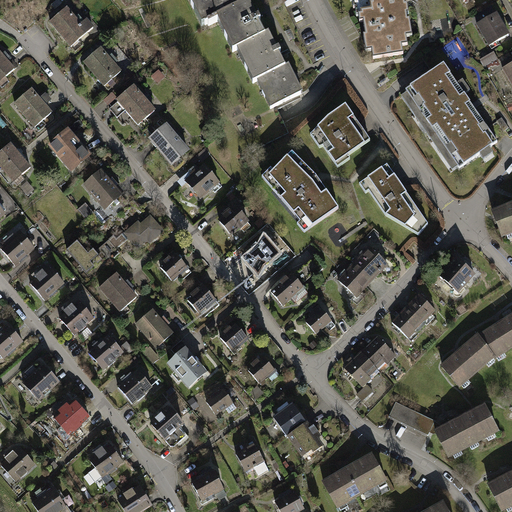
[(186,0),(198,24),(203,22),(205,26),(214,21),(229,52),(235,50),(251,83),(255,81),(269,108),(301,93),(287,65),(282,68),(276,54),(278,53),(276,49),(273,50),(266,34),(262,36),(255,23),(257,22),(254,18),(252,19),(244,2),(229,10),(224,0),(186,0)]
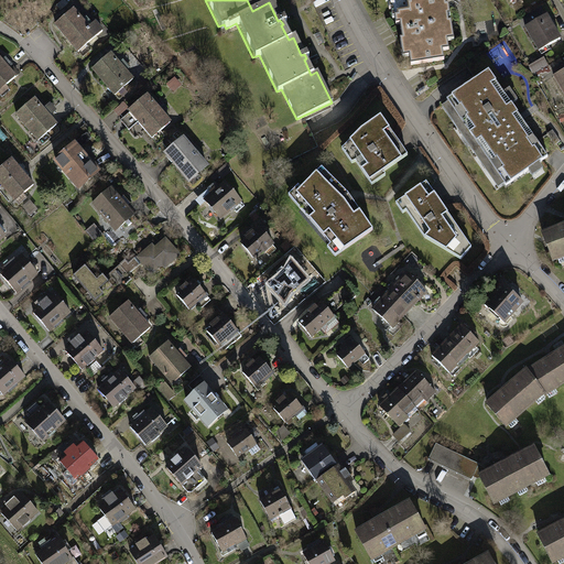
[(384,0),(386,7),(391,6),(392,26),(399,25),(401,57),(405,57),(405,65),(441,62),(440,51),(447,51),(446,41),(452,41),(448,4),(447,0),(384,0)]
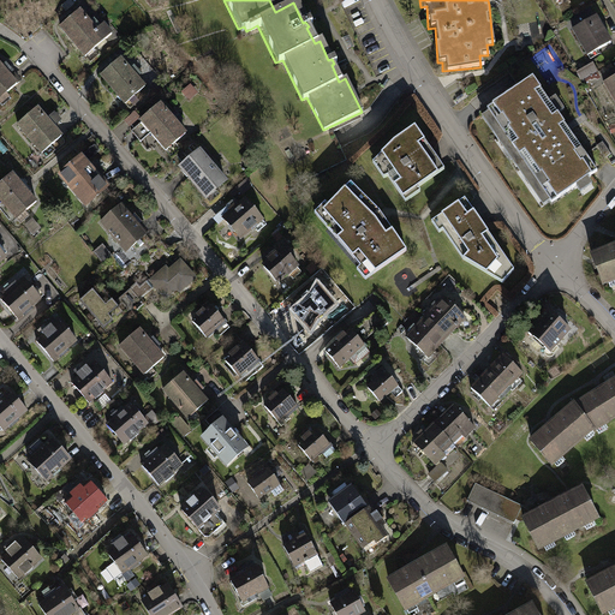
[(77,9),(55,27),(79,57),(108,33),(100,24),(94,29),(77,9)]
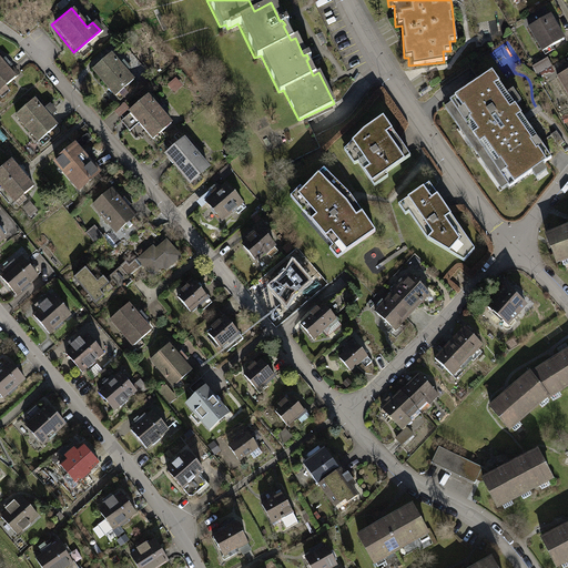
[(550,16),(528,28),(543,52),(565,40),(550,16)]
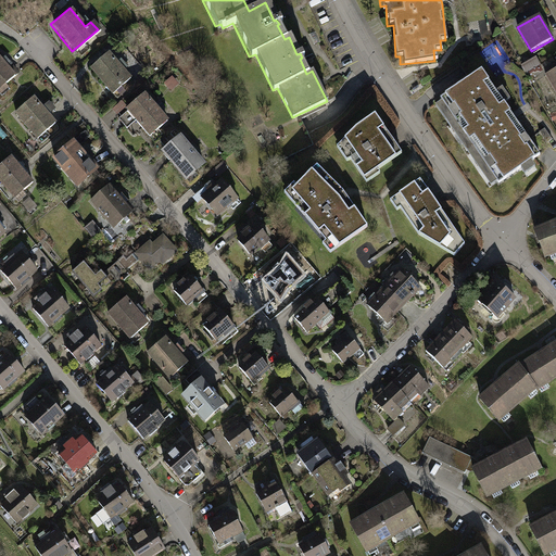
[(105,53),(88,68),(110,95),(128,79),(105,53)]
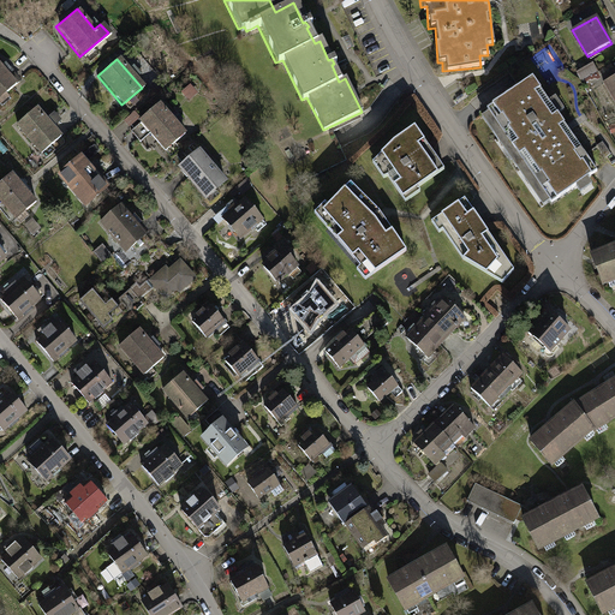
[(0,67),(0,103),(6,97),(3,94),(15,83),(0,67)]
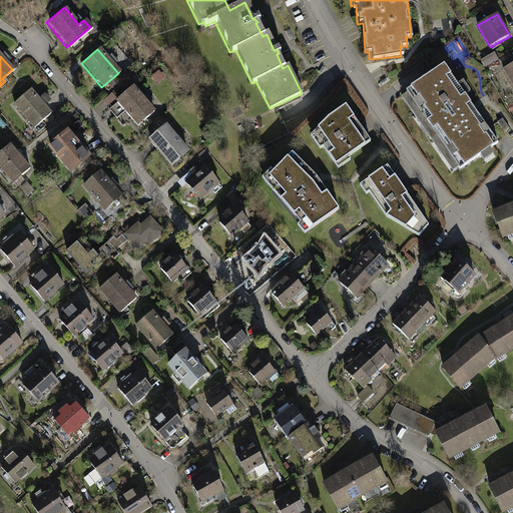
[(445,65),(408,90),(402,94),(454,170),(460,167),(461,169),(482,155),(486,161),(496,154),(491,148),(499,143),(474,106),(445,65)]
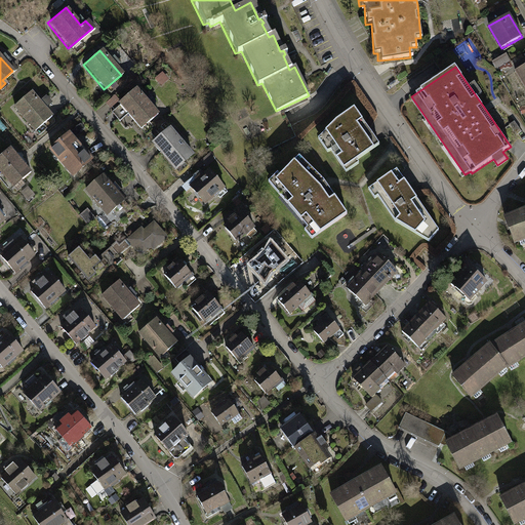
[(156,114),(133,89),(116,106),(137,129),(156,114)]
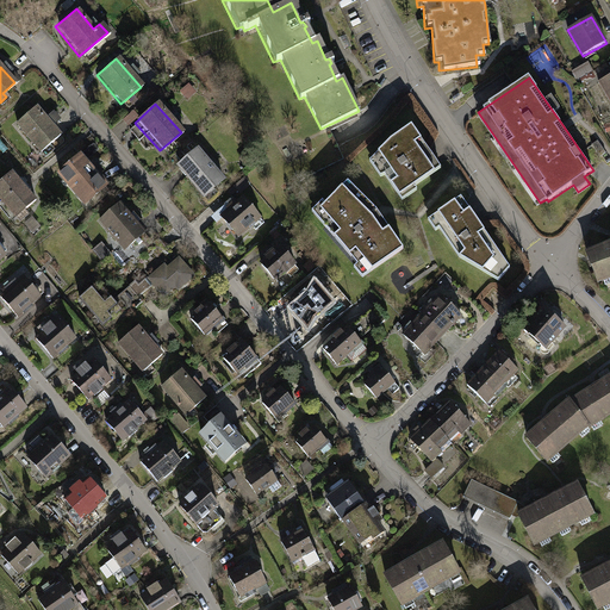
[(33,106),(11,126),(35,155),(58,135),(50,125),(57,119),(51,112),(44,118),(33,106)]
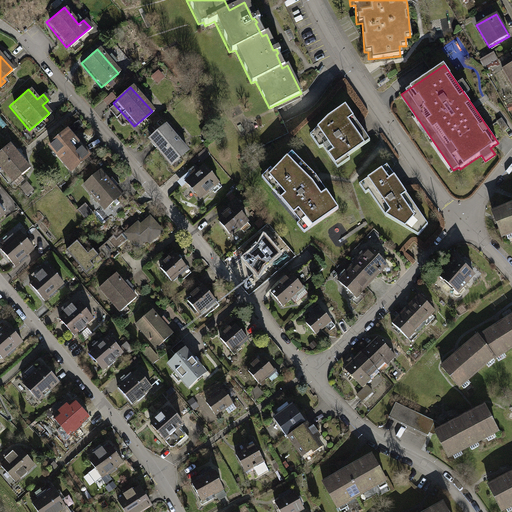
[(367,142),(342,107),(325,121),(307,137),(316,149),(320,148),(334,169),(347,160),(345,157),(367,142)]
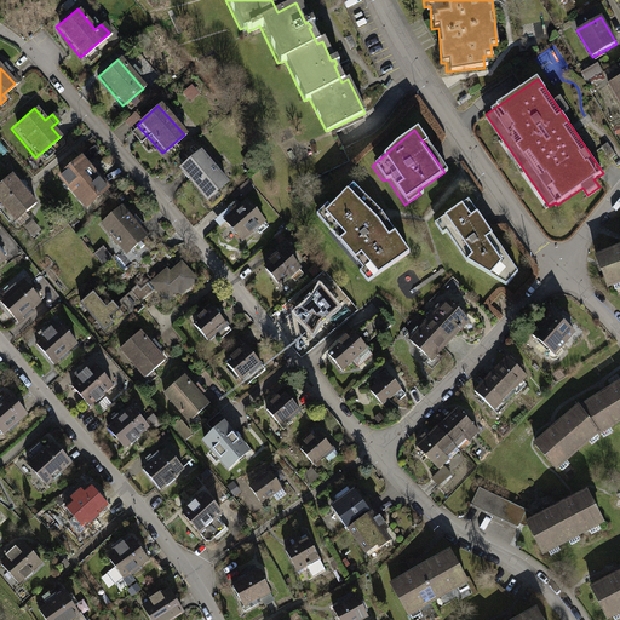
[(225,184),(199,151),(176,170),(204,202),(225,184)]
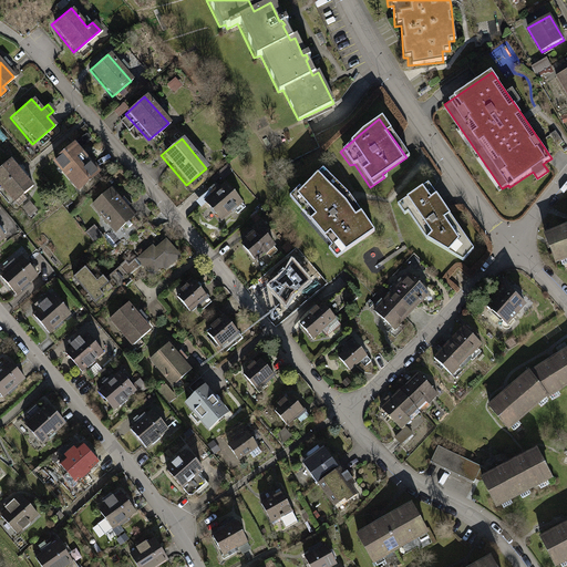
[(80,157),(71,147),(52,164),(75,191),(94,174),(86,165),(91,162),(83,154),(80,157)]
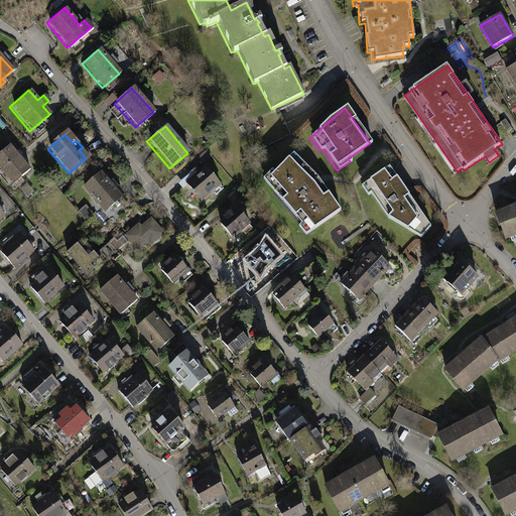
[(13,153),(6,145),(0,150),(0,175),(8,185),(27,169),(21,162),(23,160),(16,151),(13,153)]
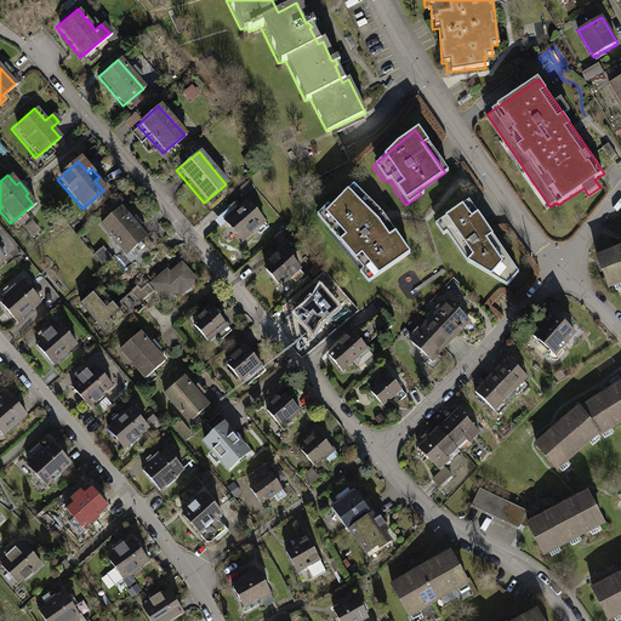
[(380,215),(349,188),(329,209),(325,205),(314,216),(360,271),(357,274),(365,285),(406,256),(380,215)]
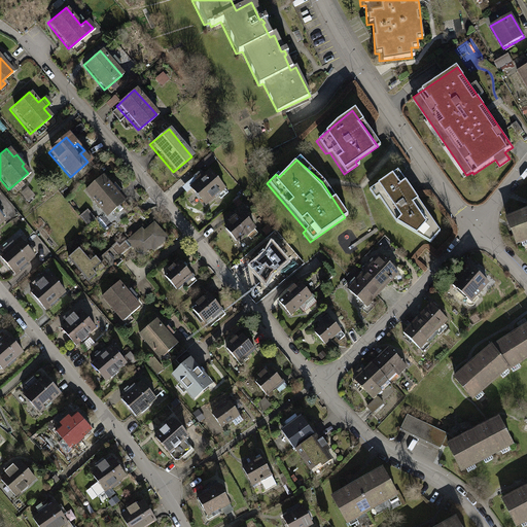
[(441,232),(398,171),(371,190),(378,199),(380,198),(398,224),(431,243),(441,232)]
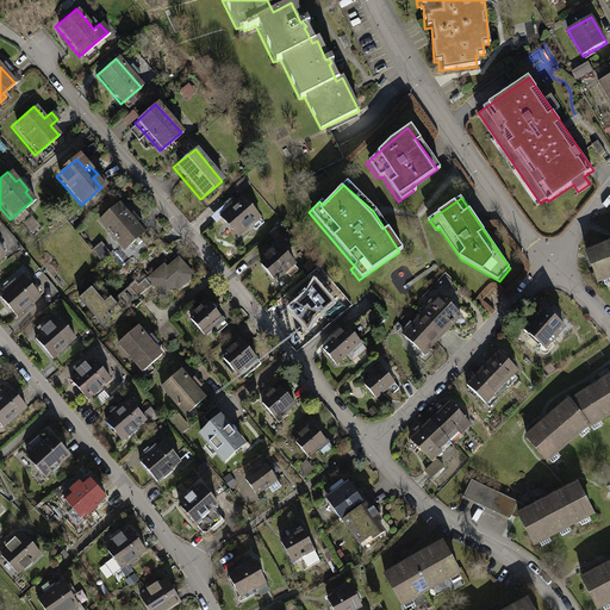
[(260,221),(242,199),(217,221),(235,242),(260,221)]
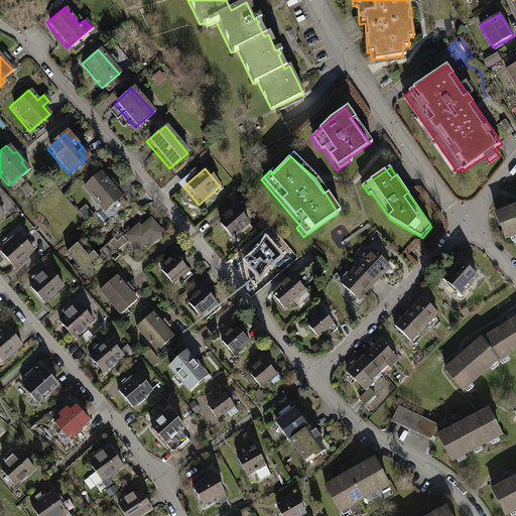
[(107,183),(98,172),(80,188),(102,214),(120,198),(113,189),(116,187),(110,180),(107,183)]
